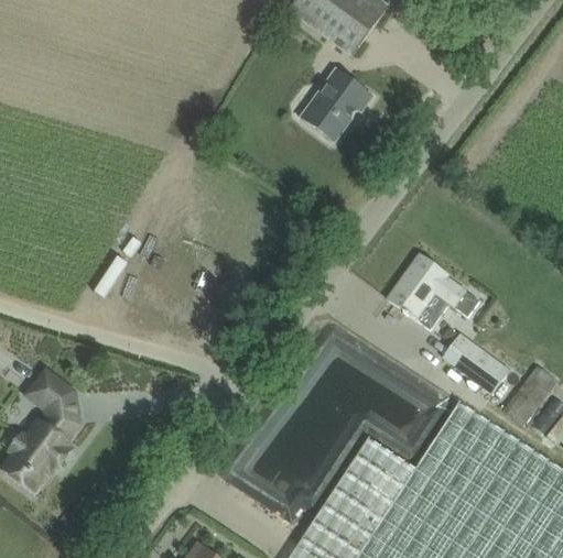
[(389,3),(385,0),(294,0),(290,7),(335,40),(353,53),(389,3)]
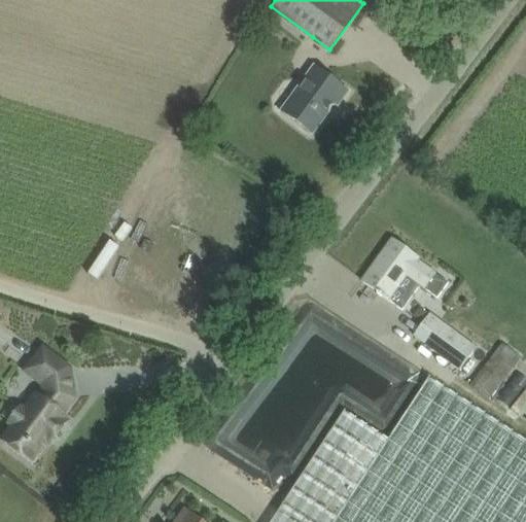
[(349,87),(332,75),(315,62),(281,108),(313,131),(335,101),(338,102),(349,87)]
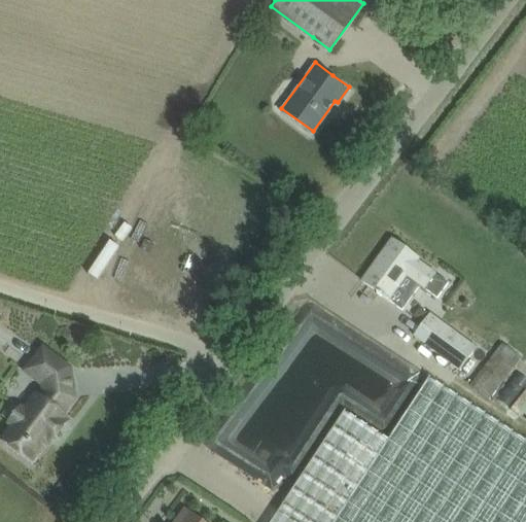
[(377,289),(381,292),(389,299),(408,274),(424,285),(436,268),(392,237),(377,257),(380,259),(366,279),(363,276),(362,277),(378,288),(377,289)]
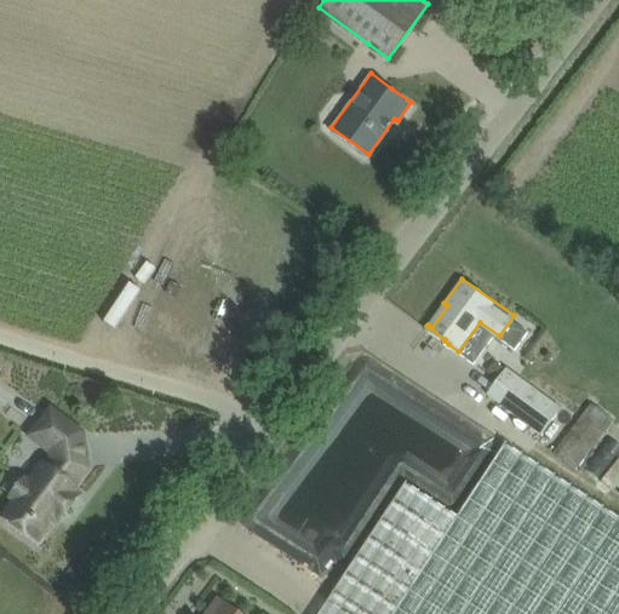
[(493,359),(487,368),(498,376),(504,366),(493,359)]
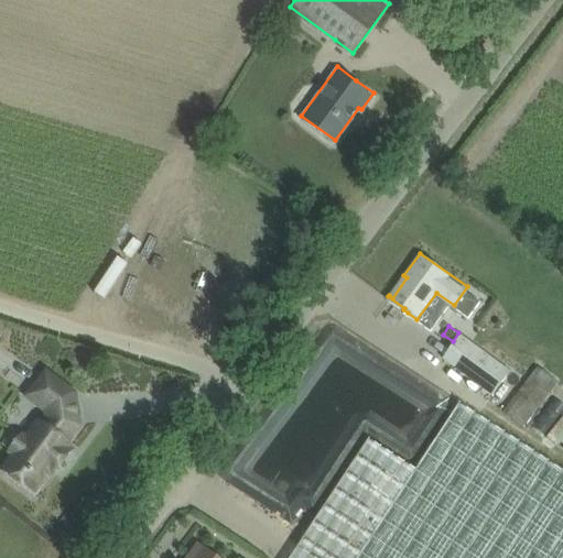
[(459,335),(443,358),(490,391),(507,368),(459,335)]
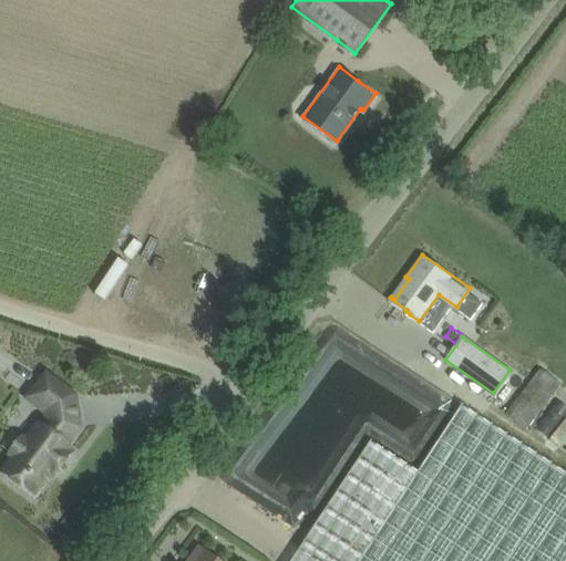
[(526,426),(562,381),(558,378),(559,378),(541,364),(513,400),(508,395),(500,406),(526,426)]
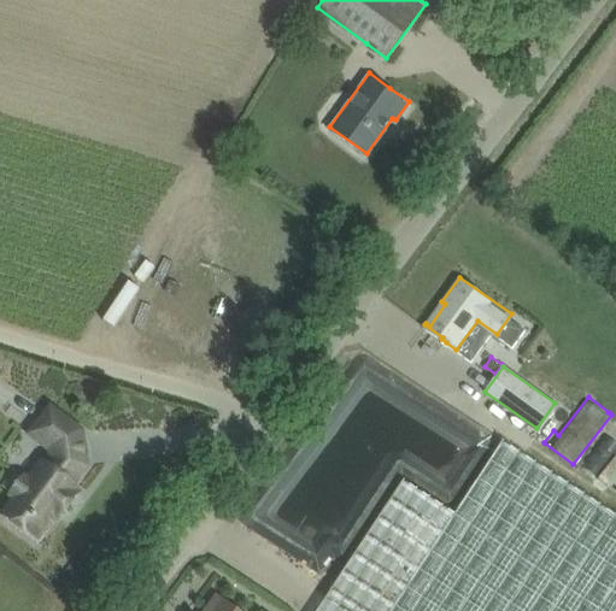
[(51,405),(51,407),(33,430),(34,432),(39,434),(52,445),(53,454),(48,462),(44,458),(29,479),(34,482),(23,497),(18,493),(5,511),(36,535),(56,511),(59,513),(62,511),(63,511),(63,510),(63,509),(65,505),(65,506),(66,505),(77,491),(72,487),(76,483),(72,480),(86,463),(81,428),(51,405)]
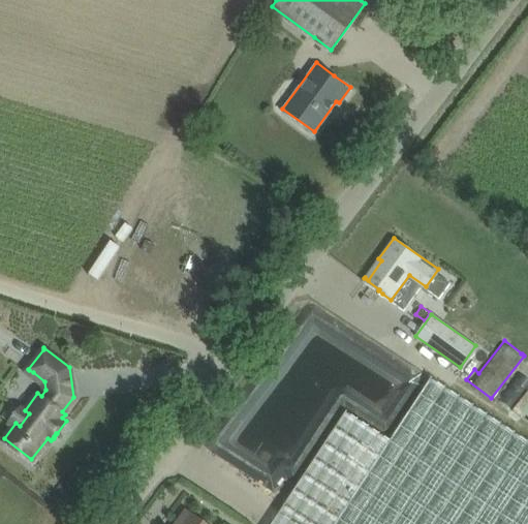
[(527,438),(431,376),(390,438),(346,409),(270,523),(527,523),(527,438)]
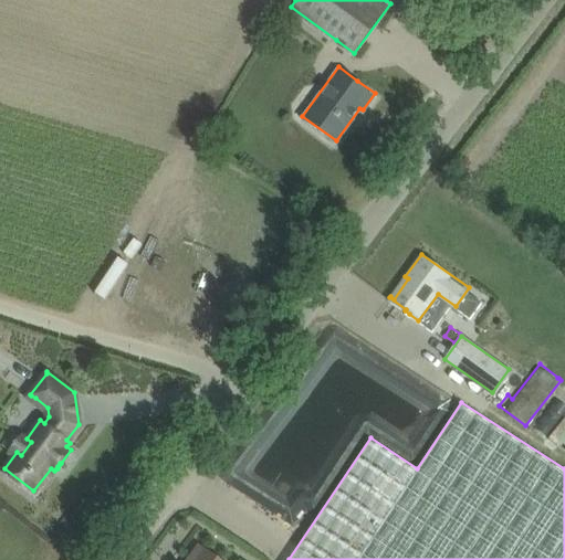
[(252,520),(286,539),(296,521),(261,503),(252,520)]
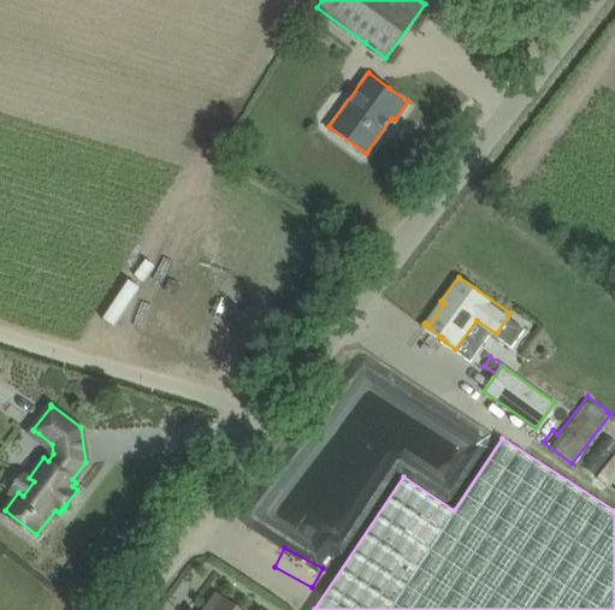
[(241,609),(217,592),(205,608),(208,609),(241,609)]
